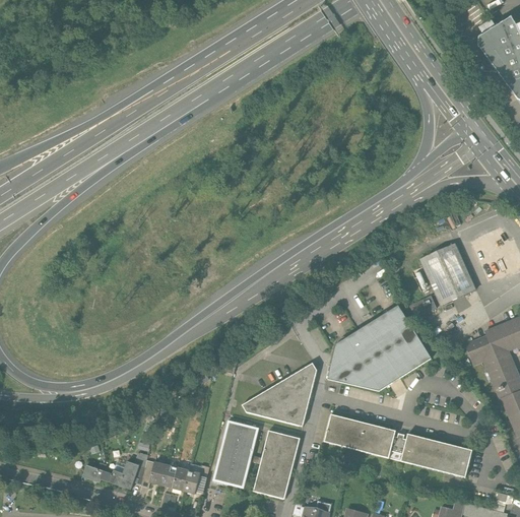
[(517,97),(519,98),(519,33),(516,22),(510,14),(478,35),(477,43),(517,97)]
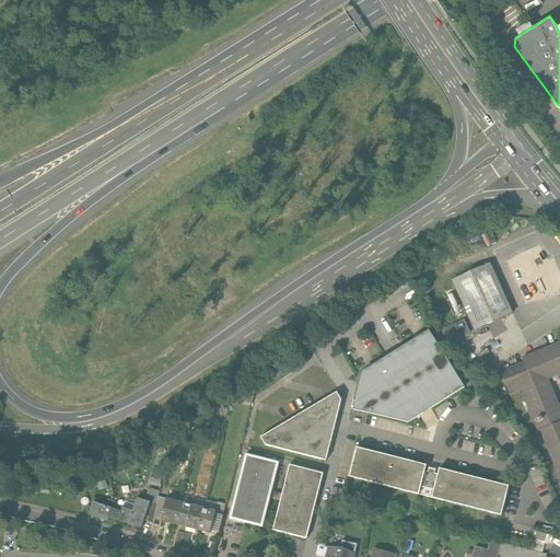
[(559,277),(544,241),(505,258),(524,301),(559,285),(559,277)]
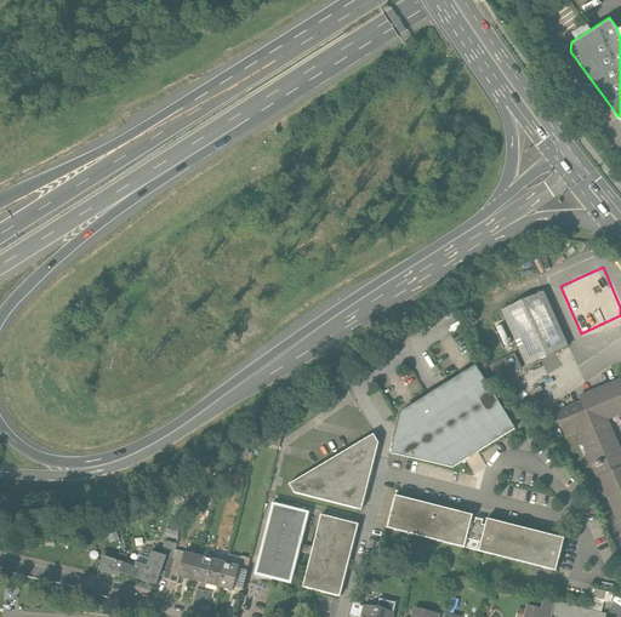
[(568,343),(542,289),(500,307),(525,363),(568,343)]
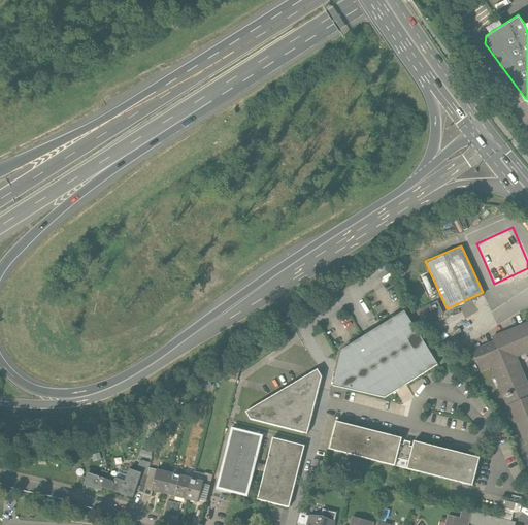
[(333,383),(386,395),(438,361),(405,307),(341,348),(333,383)]
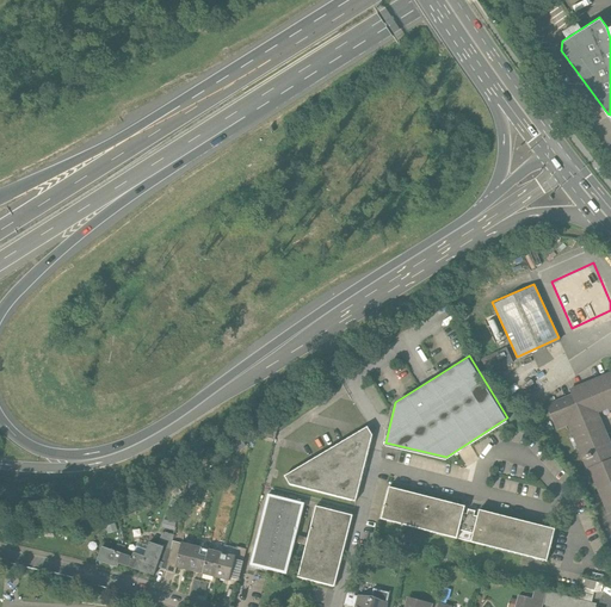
[(610,401),(610,369),(572,386),(573,390),(547,402),(556,426),(568,421),(606,512),(610,508),(610,451),(593,409),(610,401)]
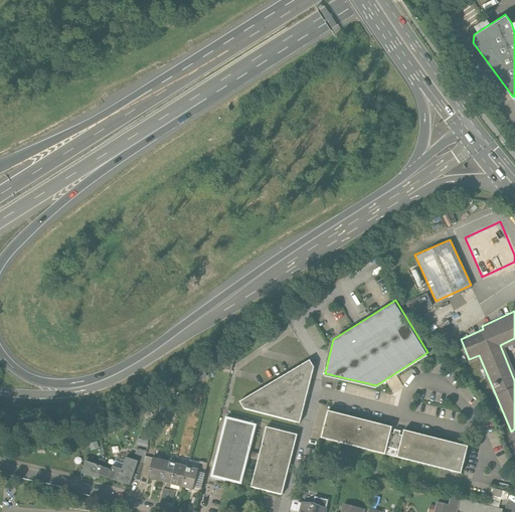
[(300,421),(314,365),(310,359),(240,400),(244,407),(300,421)]
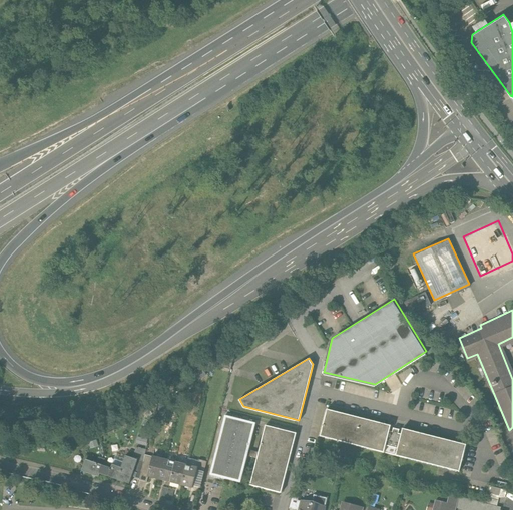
[(398,448),(396,454),(460,470),(467,443),(403,427),(401,433),(399,432),(400,428),(394,426),(392,431),(389,430),(391,424),(328,408),(321,435),(384,451),(386,444),(398,448)]
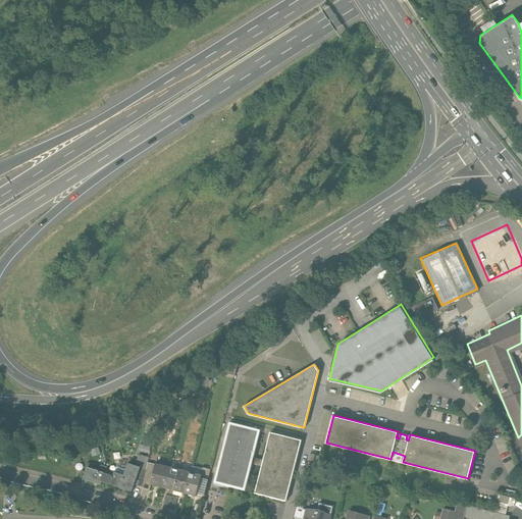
[(245,488),(252,461),(254,455),(260,428),(229,420),(214,480),(245,488)]
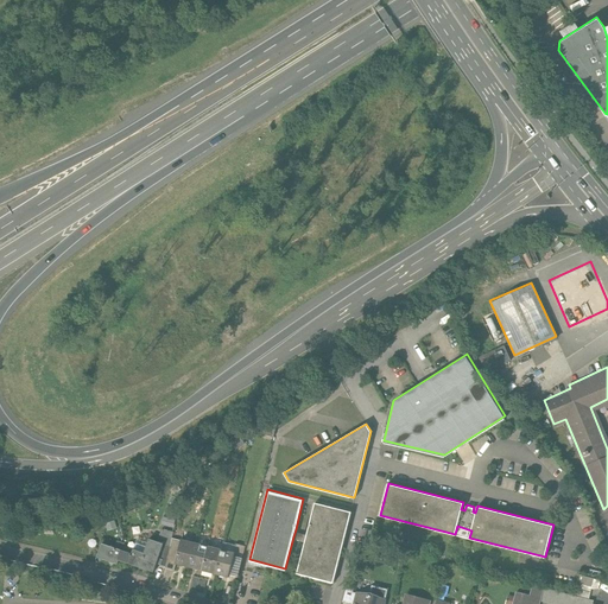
[(306,533),(296,529),(293,536),(305,540),(297,572),(333,582),(352,512),(315,502),(306,533)]
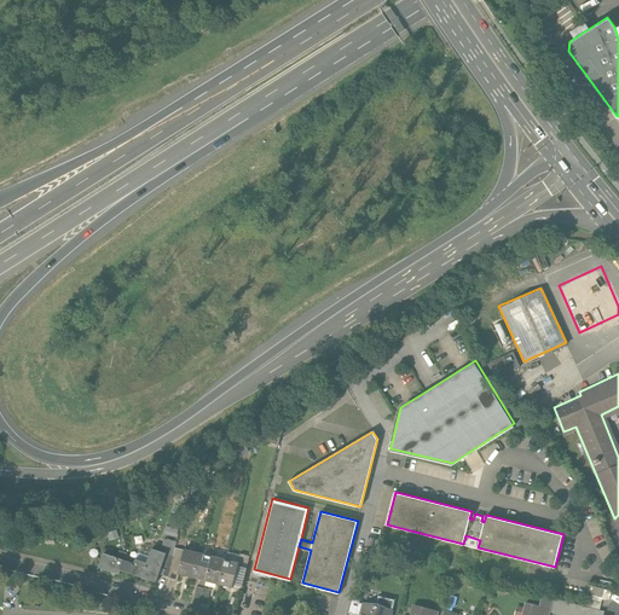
[(166,537),(161,551),(166,553),(167,552),(172,553),(175,545),(177,541),(166,537)]
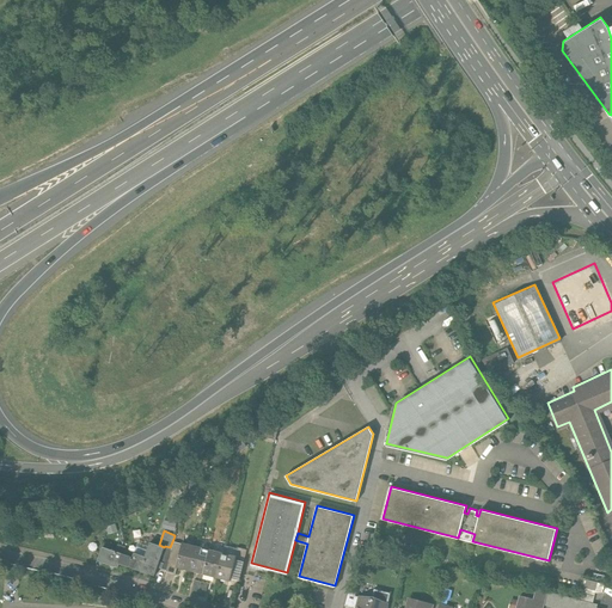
[(183,542),(173,539),(170,547),(173,548),(166,569),(166,570),(175,572),(176,566),(183,542)]
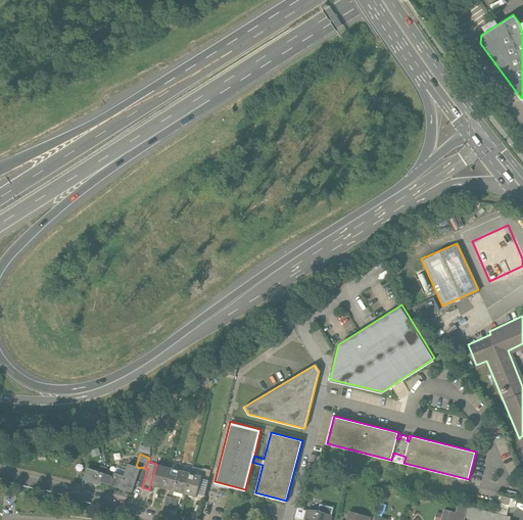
[(113,476),(104,473),(101,481),(102,481),(132,492),(135,484),(140,468),(136,466),(129,463),(124,475),(114,472),(113,476)]
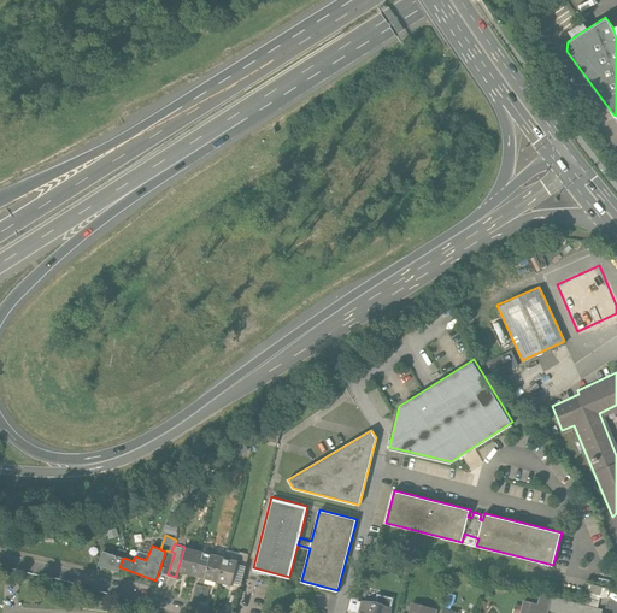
[(177,571),(192,575),(198,550),(184,547),(177,571)]
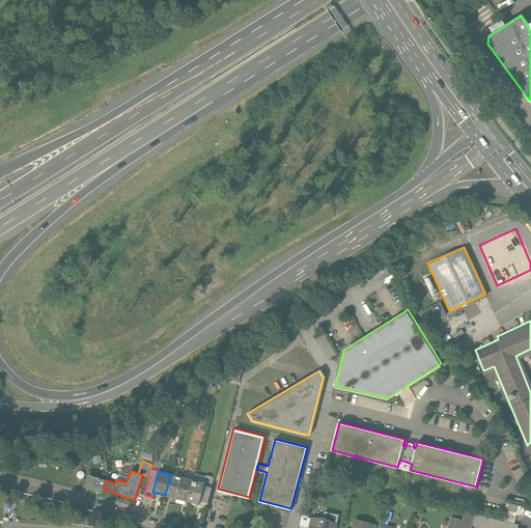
[(89,474),(85,485),(103,493),(104,489),(103,489),(106,480),(89,474)]
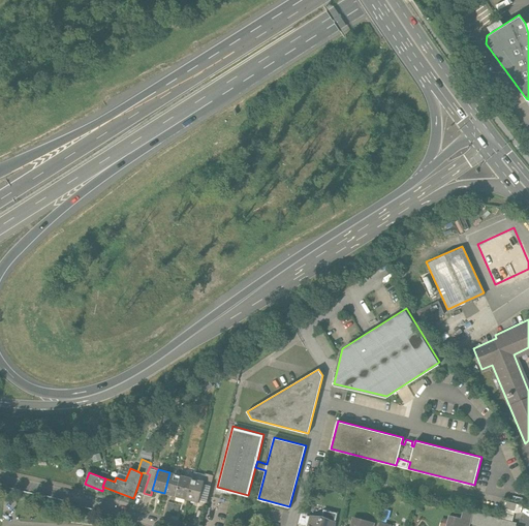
[(136,490),(144,492),(150,474),(147,473),(143,472),(142,473),(136,490)]
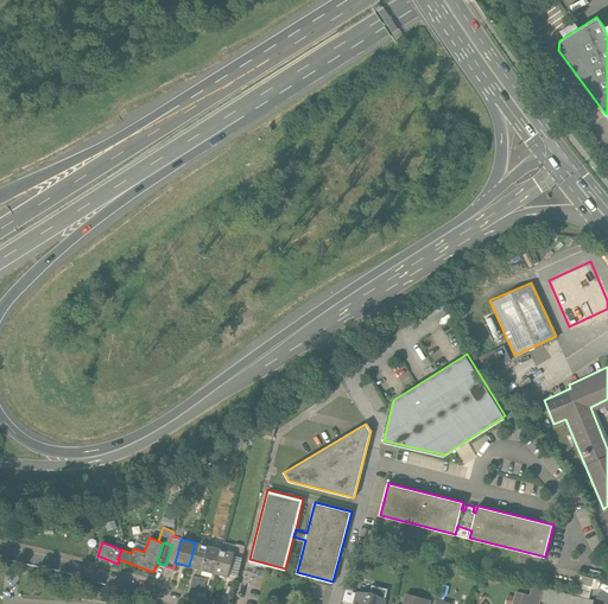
[(189,566),(202,570),(208,546),(195,542),(189,566)]
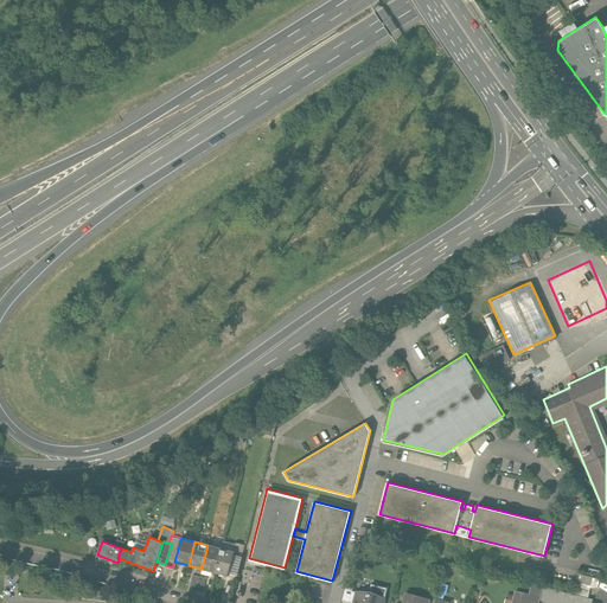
[(222,549),(208,545),(202,569),(215,572),(222,549)]
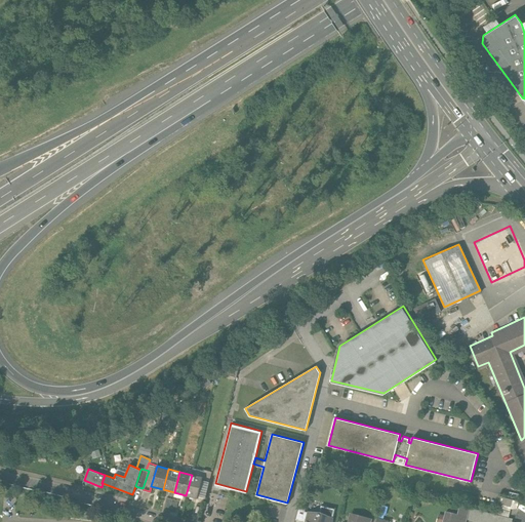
[(203,477),(192,475),(186,495),(198,498),(203,477)]
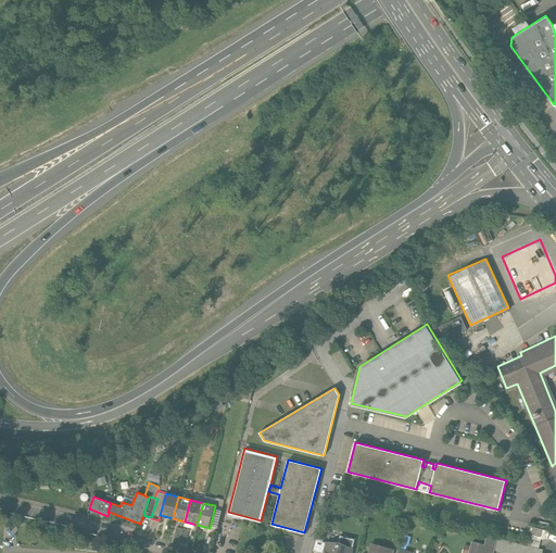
[(540,544),(545,528),(531,523),(526,540),(540,544)]
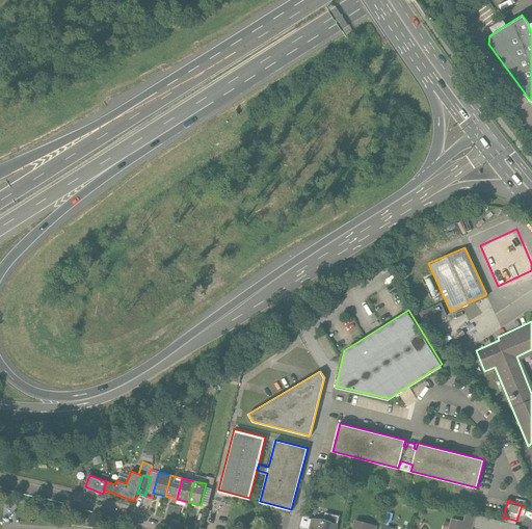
[(169,502),(165,514),(178,518),(181,505),(169,502)]
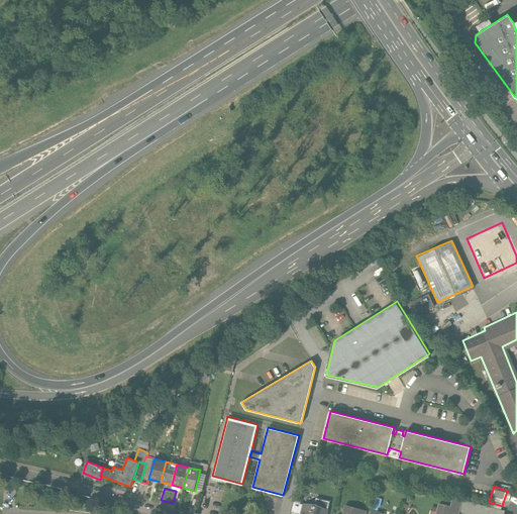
[(458,513),(460,510),(463,499),(454,496),(452,506),(440,503),(436,513),(458,513)]
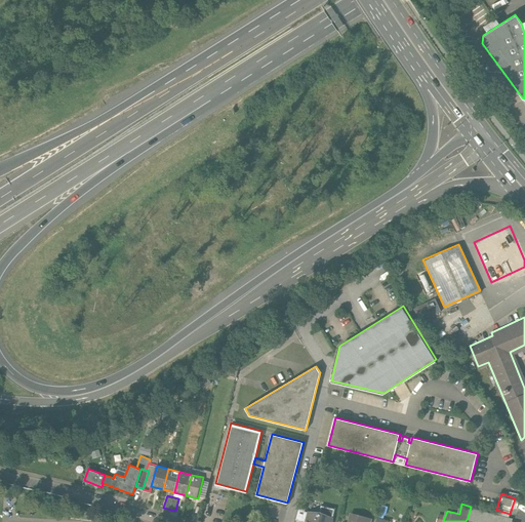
[(296,518),(306,521),(309,511),(305,511),(306,507),(299,505),(296,518)]
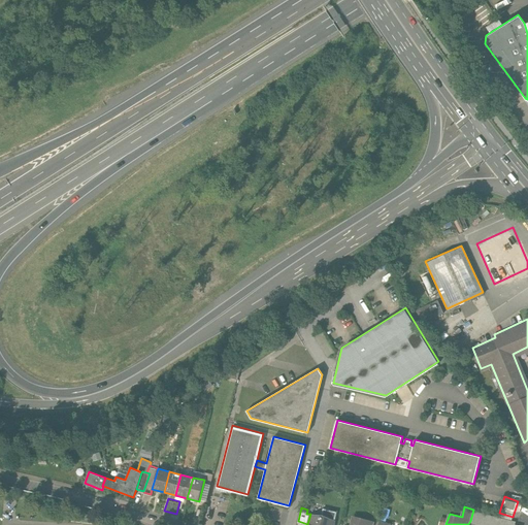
[(470,521),(486,524),(514,524),(515,524),(516,520),(473,510),(470,521)]
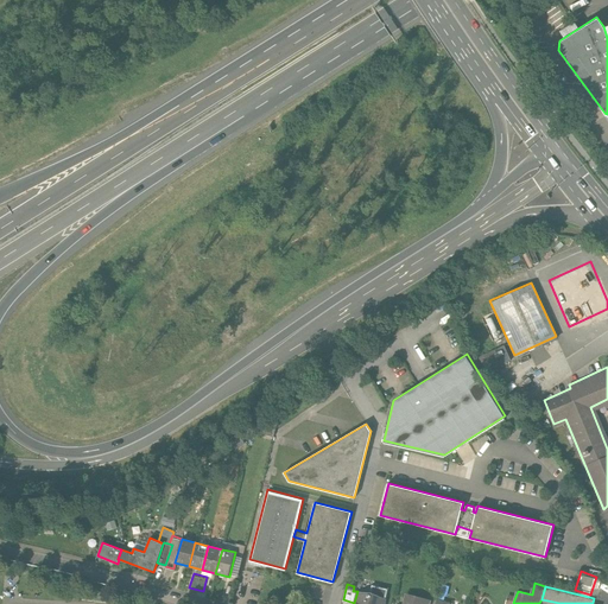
[(354,603),(384,603),(386,599),(358,591),(354,603)]
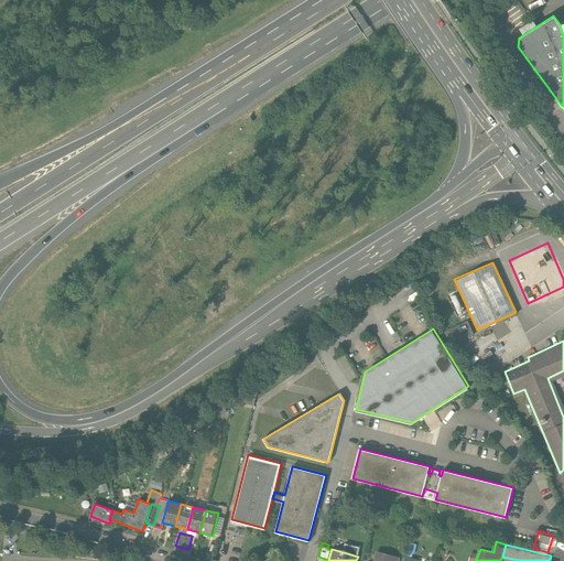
[(398,560),(400,557),(377,550),(373,560),(398,560)]
